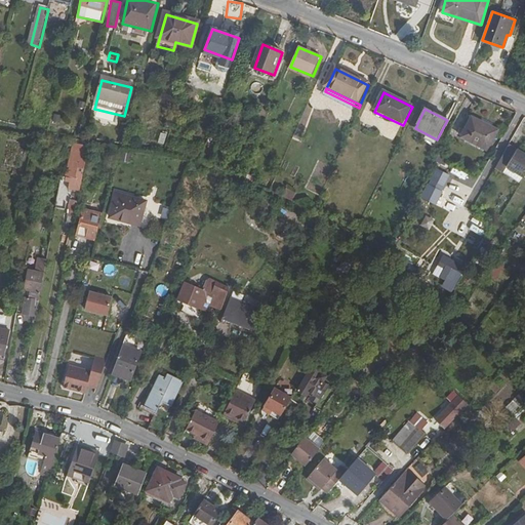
[(488,152),(498,132),(473,120),(462,138),(488,152)]
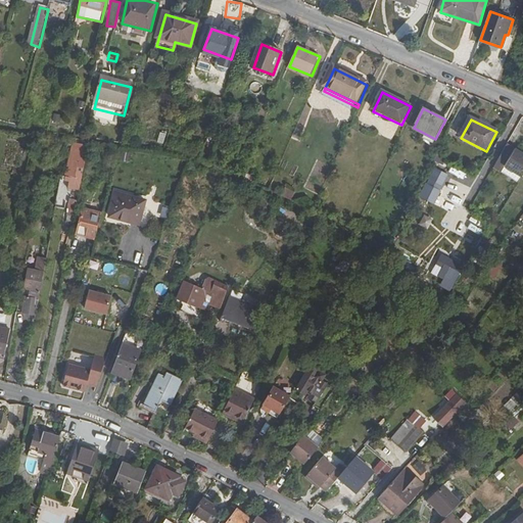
[(85,156),(87,157),(89,145),(84,145),(82,155),(73,153),(68,173),(75,174),(77,162),(84,164),(85,156)]
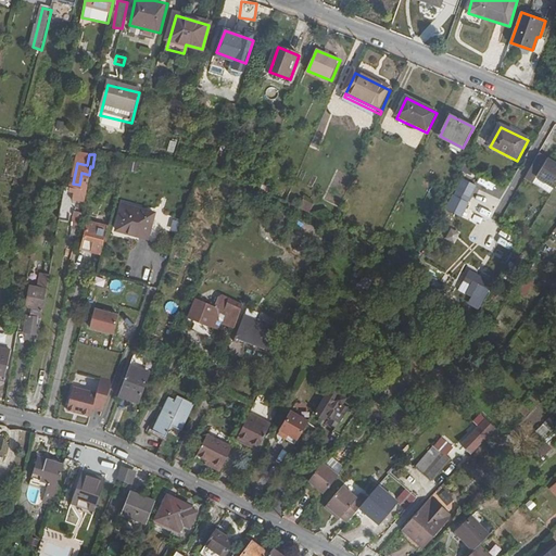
[(555,187),(555,164),(540,155),(526,179),(534,185),(538,179),(555,189),(555,187)]
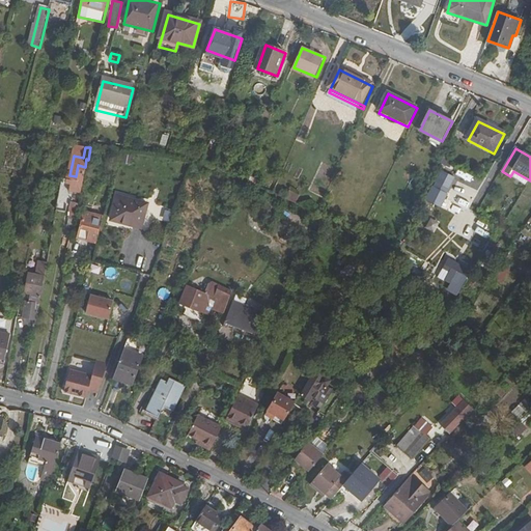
[(438,168),(424,199),(441,206),(453,175),(438,168)]
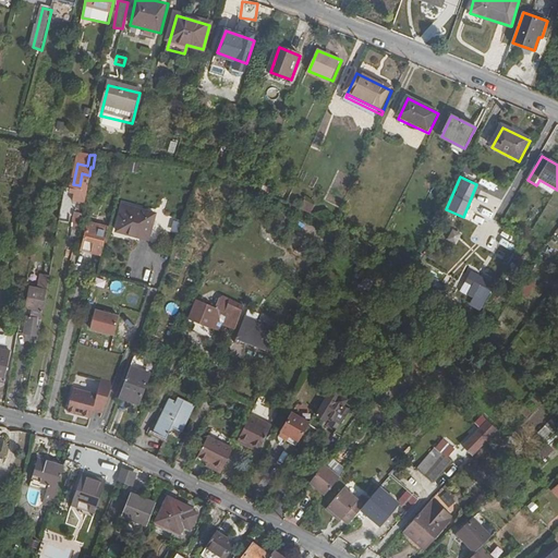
[(536,185),(554,195),(557,190),(540,180),(536,185)]
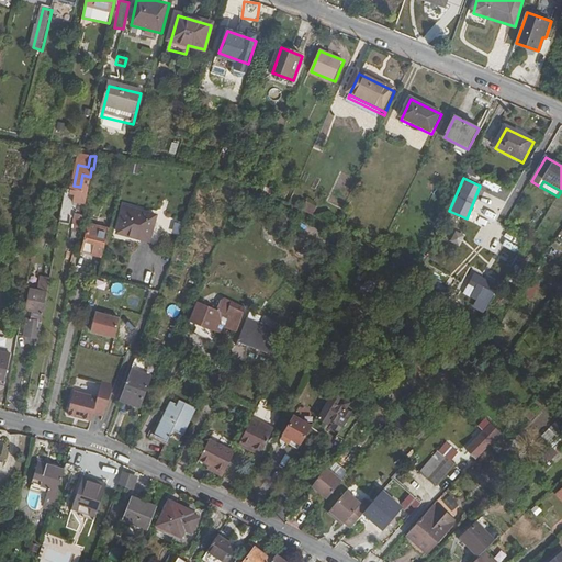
[(305,199),(300,209),(311,214),(316,205),(305,199)]
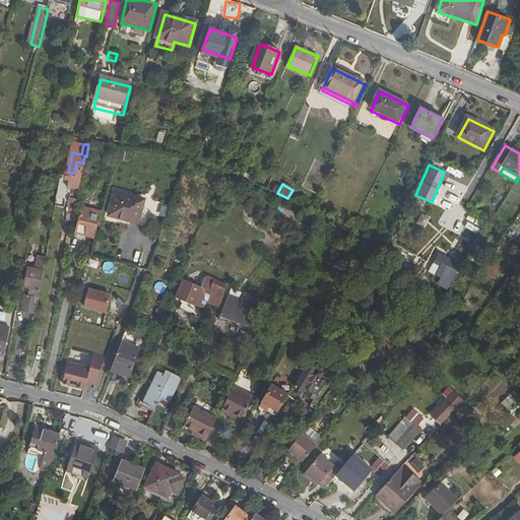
[(446,191),(442,197),(457,204),(460,197),(446,191)]
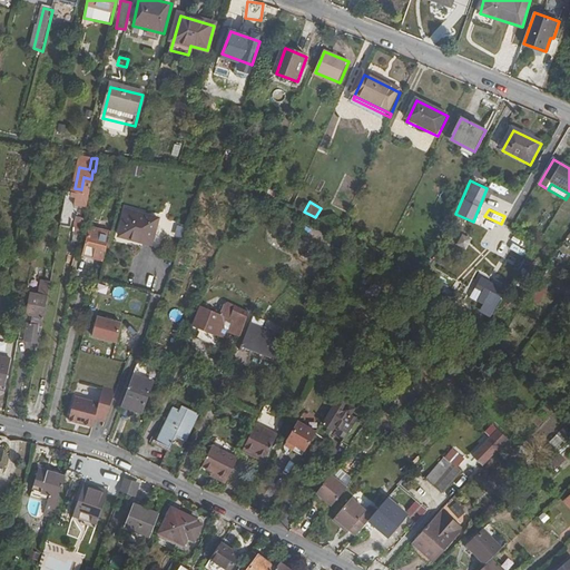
[(151,246),(159,219),(127,212),(120,238),(151,246)]
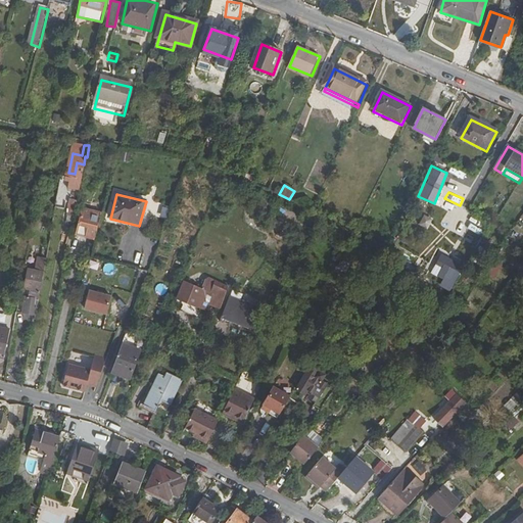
[(75,211),(74,197),(65,197),(66,212),(75,211)]
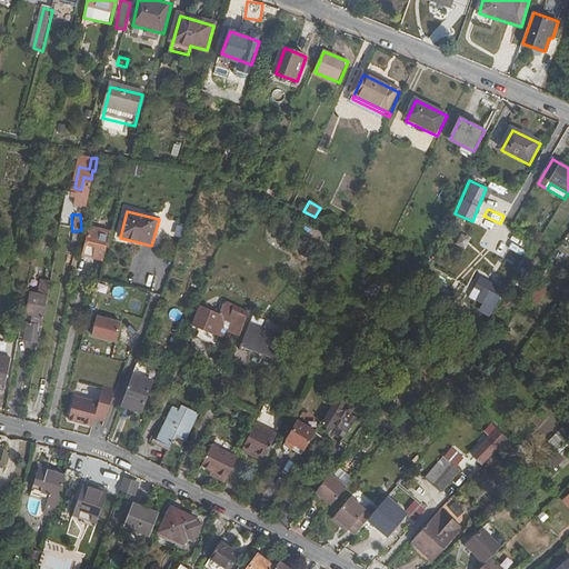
[(85,258),(105,262),(111,233),(92,229),(85,258)]
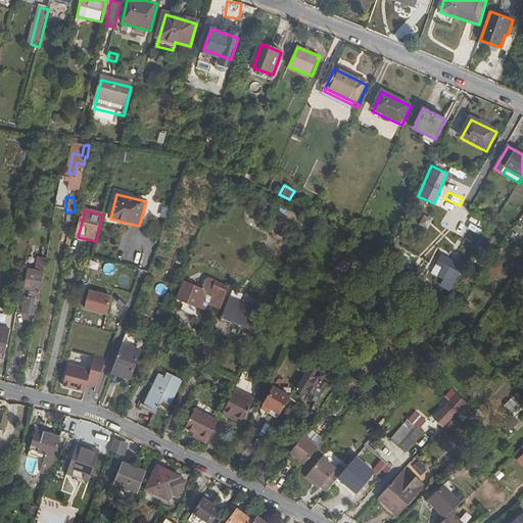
[(38,292),(41,292),(47,258),(38,256),(35,271),(27,270),(24,289),(29,290),(28,298),(37,300),(38,292)]
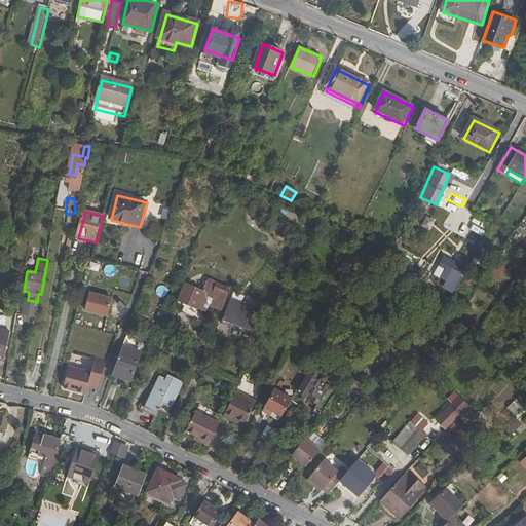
[(459,279),(464,269),(456,265),(453,269),(449,266),(446,272),(459,279)]
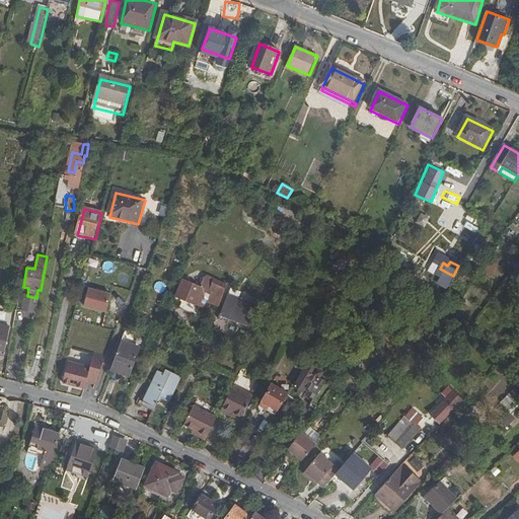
[(491,263),(483,276),(488,278),(495,266),(491,263)]
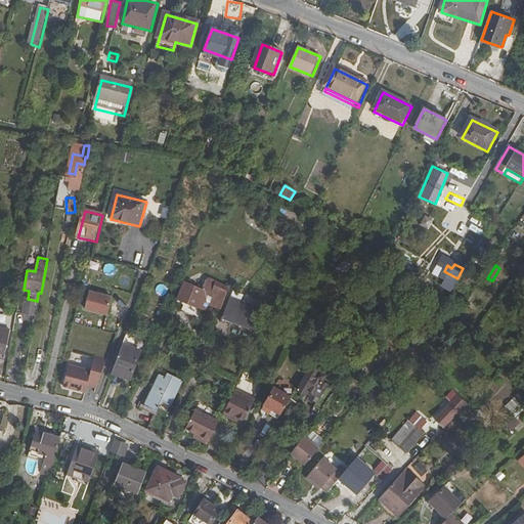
[(221,304),(230,282),(213,275),(209,277),(205,288),(185,279),(177,298),(185,302),(183,308),(201,315),(205,305),(208,307),(212,300),(221,304)]
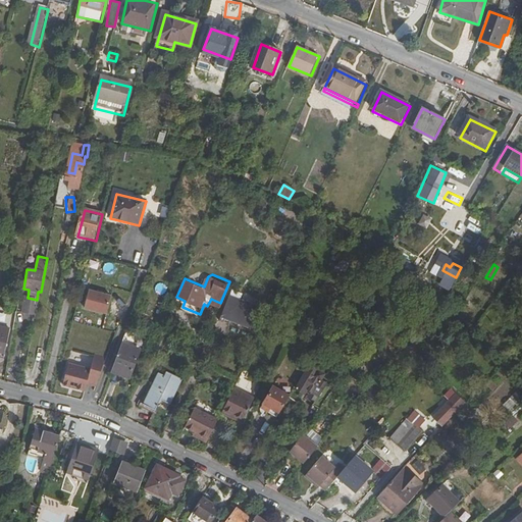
[(105,313),(109,293),(86,288),(82,308),(105,313)]
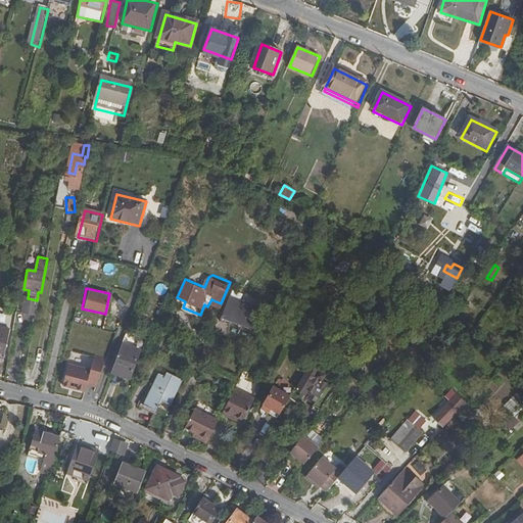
[(260,307),(231,297),(223,318),(234,321),(253,329),(260,307)]
